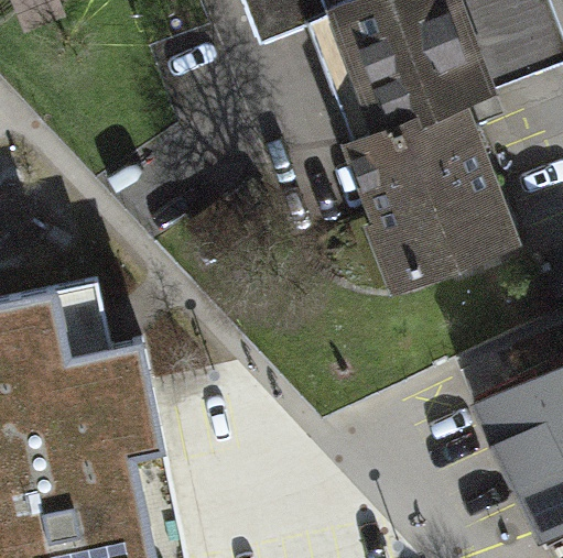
[(509,238),(458,104),(468,100),(467,98),(487,90),(453,0),(354,0),(327,10),(322,0),(242,0),(259,42),(306,24),(403,277),(509,238)]
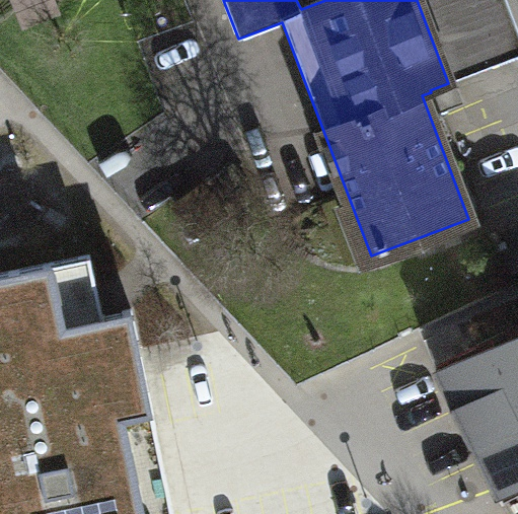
[(296,0),(301,9),(325,0),(296,0)]
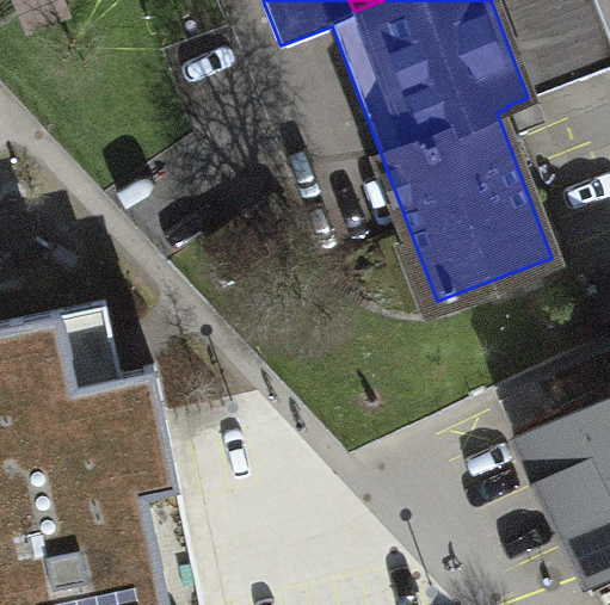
[(609,42),(593,0),(491,0),(528,98),(609,66),(609,42)]
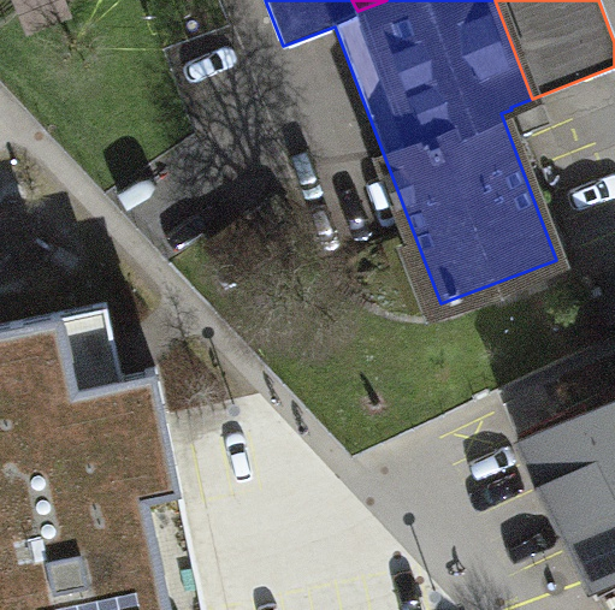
[(226,273),(291,227),(275,203),(210,249),(226,273)]
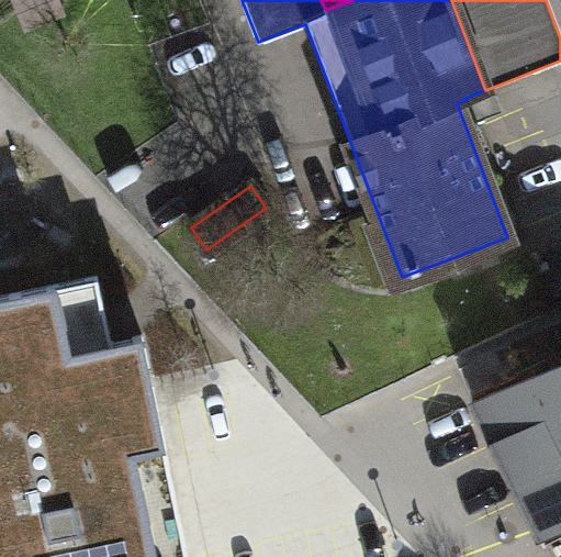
[(97,281),(0,301),(0,556),(187,556),(142,340),(110,346),(97,281)]
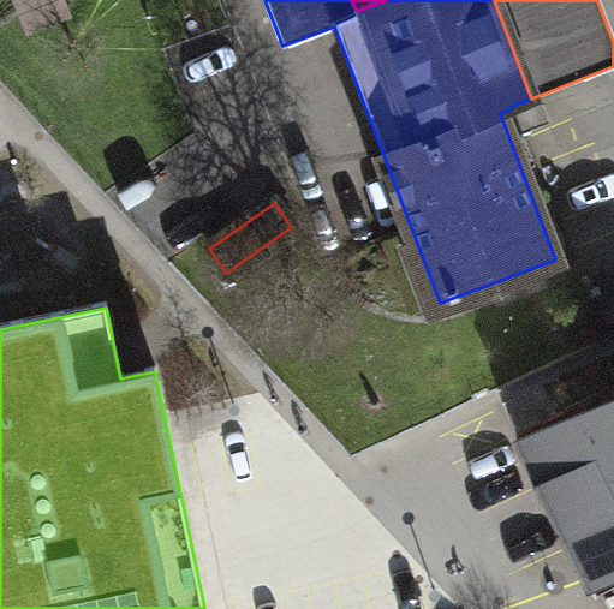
[(613,394),(518,442),(588,583),(613,569),(613,394)]
